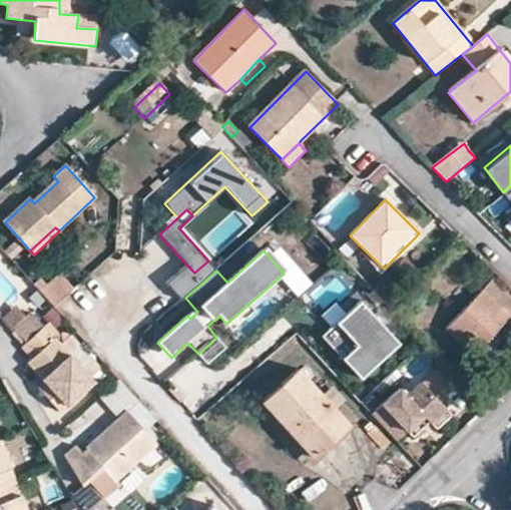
[(194,273),(187,266),(166,284),(182,301),(185,298),(216,271),(217,270),(208,261),(194,273)]
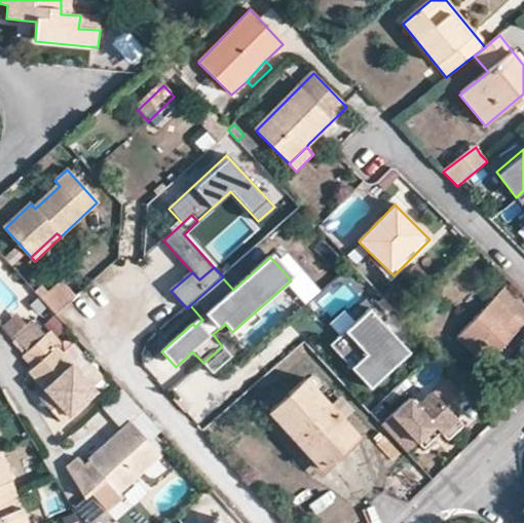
[(77,296),(62,279),(39,298),(55,315),(77,296)]
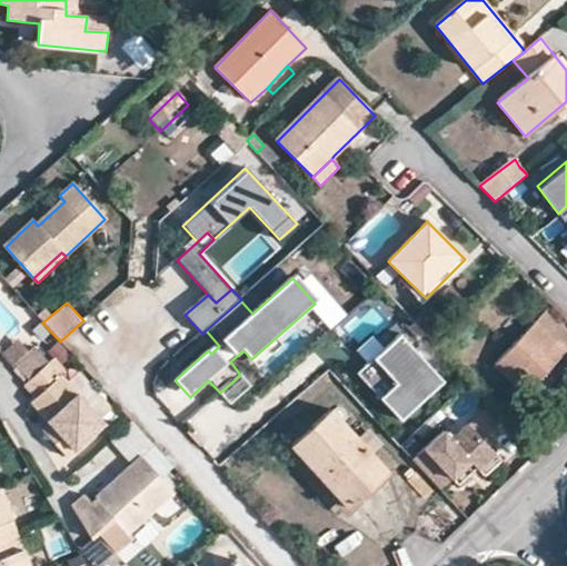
[(471,344),(523,394),(566,348),(566,330),(548,314),(510,353),(486,329),(471,344)]
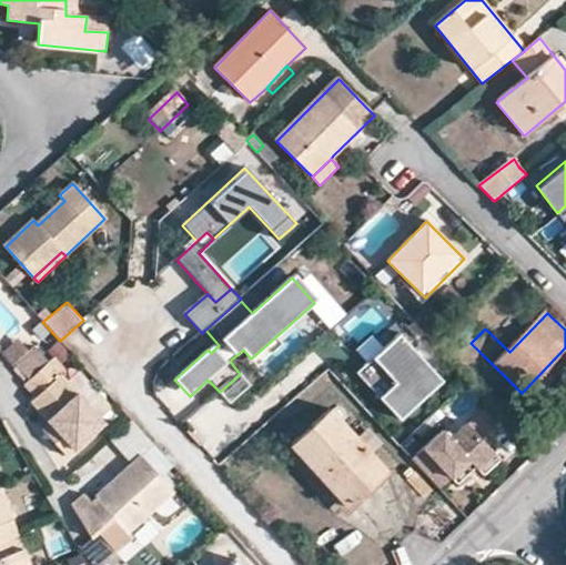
[(425,334),(414,323),(408,329),(418,340),(425,334)]
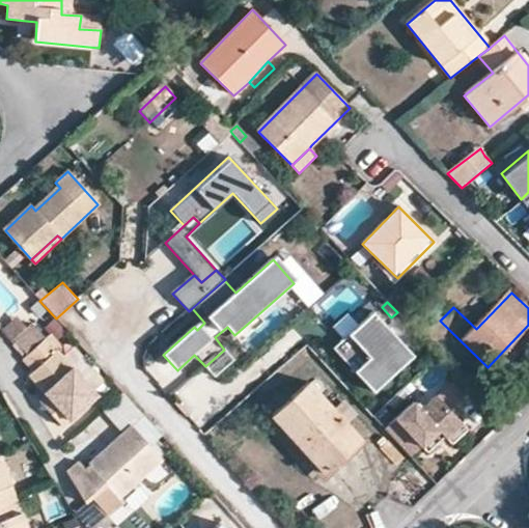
[(412,357),(372,311),(339,341),(338,356),(371,393),(412,357)]
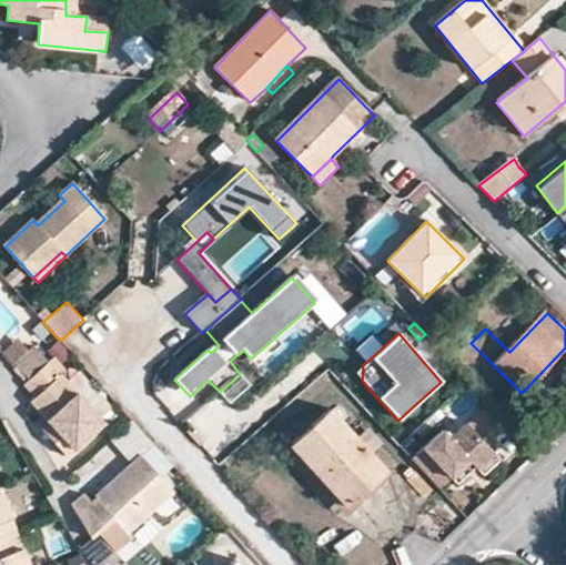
[(19,360),(33,374),(48,361),(34,345),(19,360)]
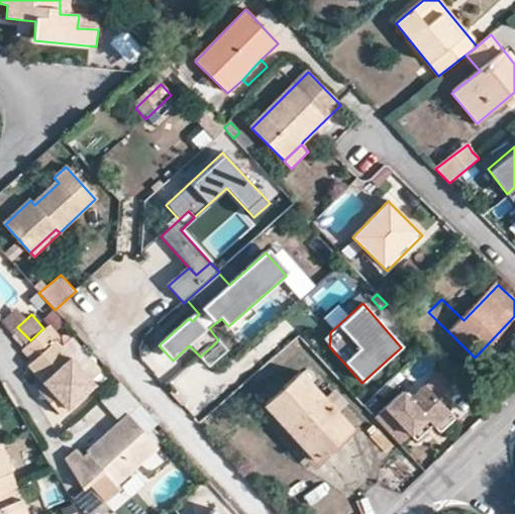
[(64,411),(98,381),(60,337),(63,333),(52,320),(43,328),(30,340),(25,344),(36,356),(31,362),(47,381),(55,389),(48,395),(64,411)]
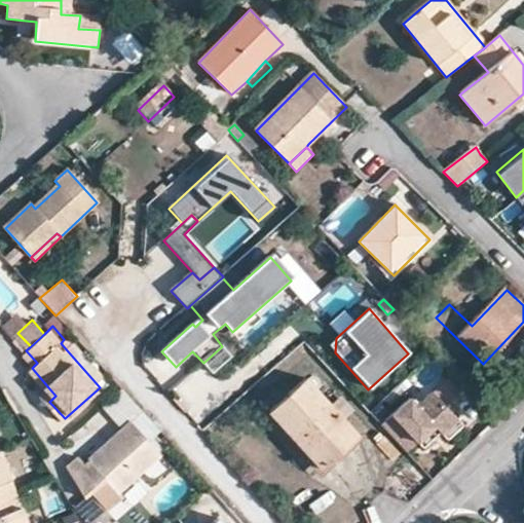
[(203,363),(214,375),(233,358),(222,346),(203,363)]
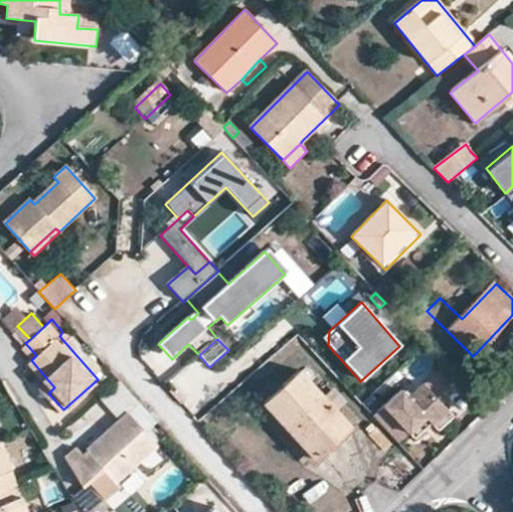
[(300,374),(265,406),(313,459),(318,456),(348,428),(300,374)]
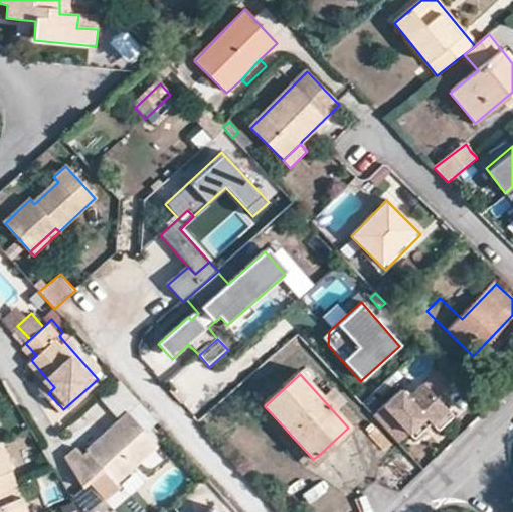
[(47,379),(41,385),(48,393),(54,387),(47,379)]
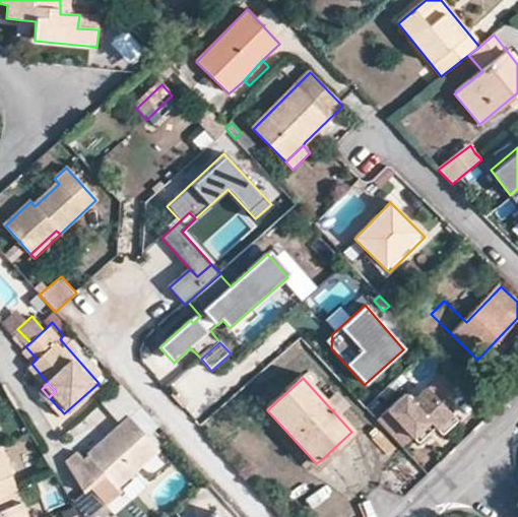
[(452,414),(426,386),(411,400),(404,393),(376,418),(402,447),(413,436),(430,421),(437,429),(452,414)]
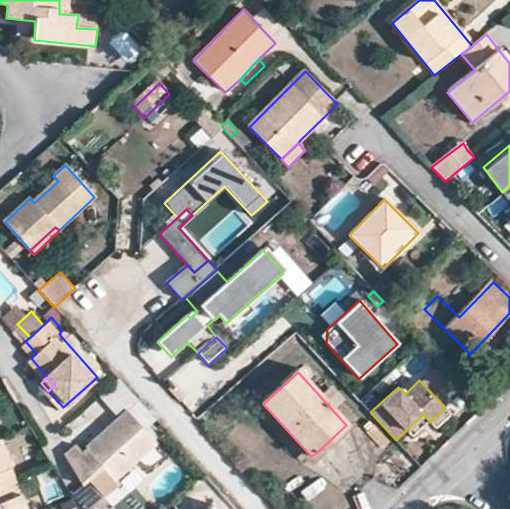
[(156,422),(119,381),(110,389),(129,411),(146,430),(156,422)]
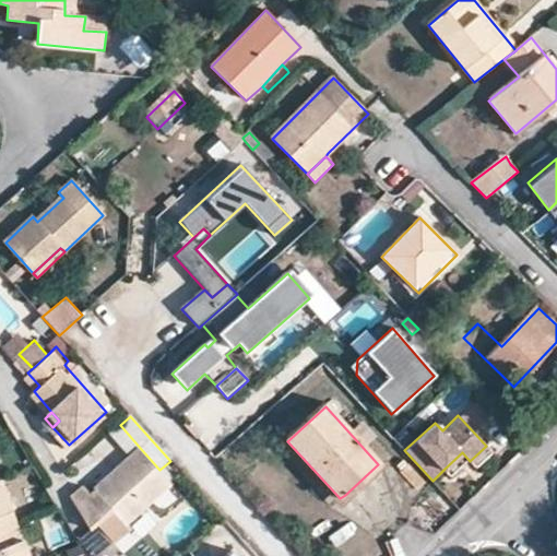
[(476,468),(492,452),(486,446),(470,461),(476,468)]
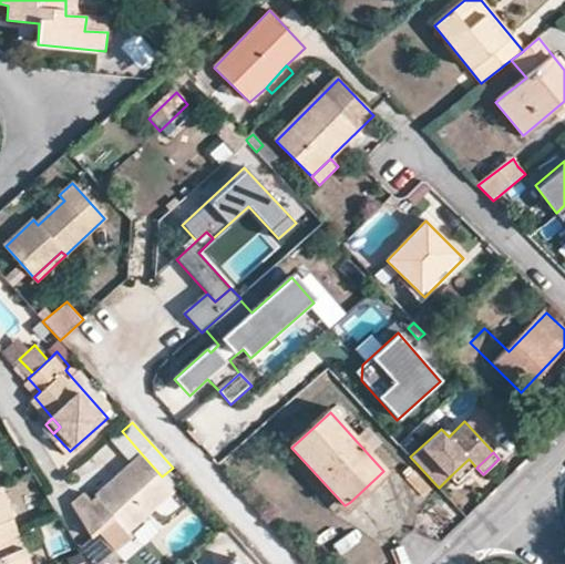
[(132,533),(130,530),(173,490),(162,477),(143,455),(92,502),(85,495),(73,505),(92,537),(100,531),(115,549),(132,533)]
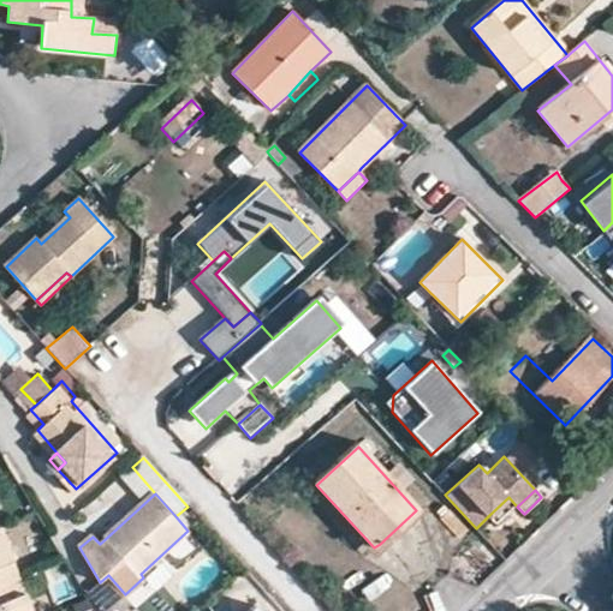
[(498,525),(517,507),(509,497),(489,515),(498,525)]
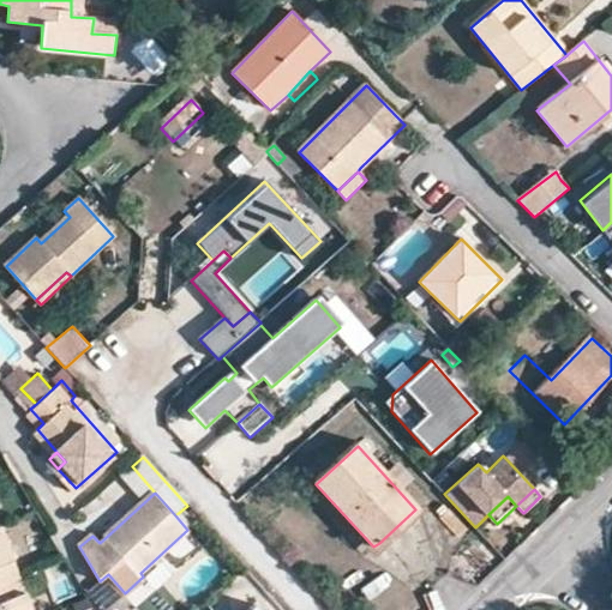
[(0,584),(17,578),(0,531),(0,584)]
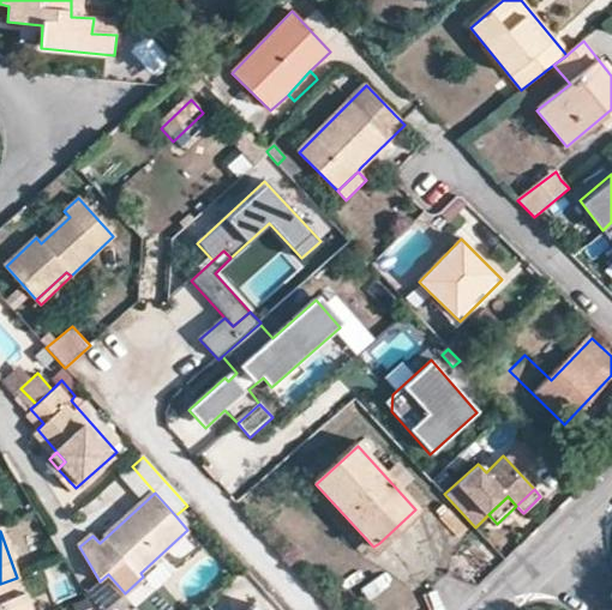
[(30,609),(17,578),(0,584),(0,609),(30,609)]
